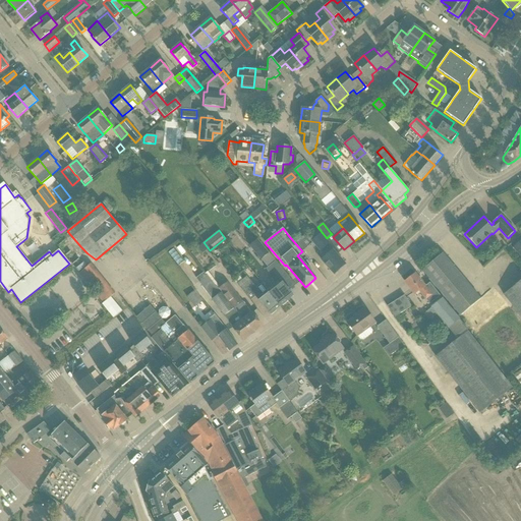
[(334,274),(345,265),(333,251),(335,249),(329,243),(329,242),(321,234),(312,241),(321,250),(323,248),(328,254),(322,259),(328,267),(334,274)]
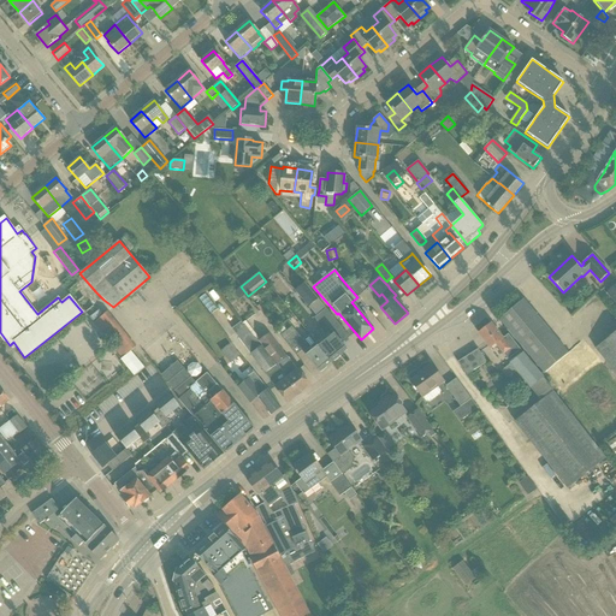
[(360,278),(349,288),(357,297),(368,288),(360,278)]
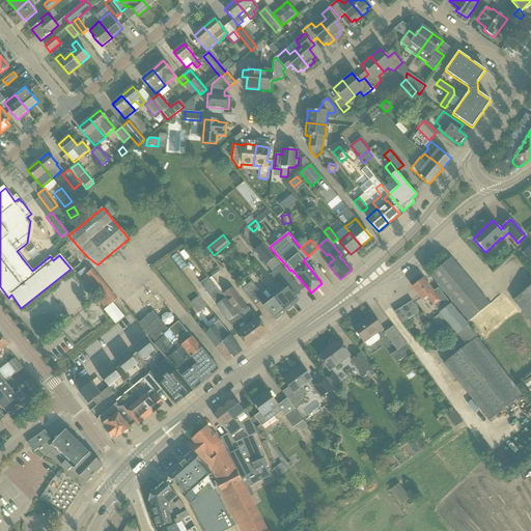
[(262,245),(254,251),(266,266),(274,259),(262,245)]
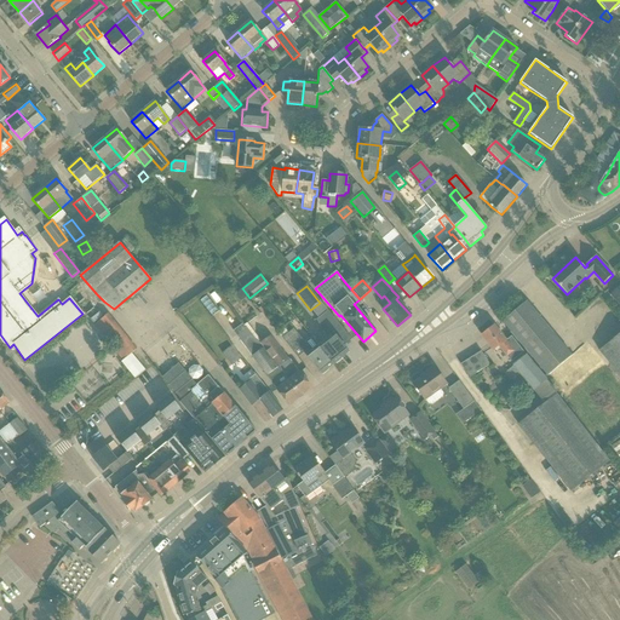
[(219,294),(207,304),(228,332),(235,327),(223,311),(228,306),(219,294)]
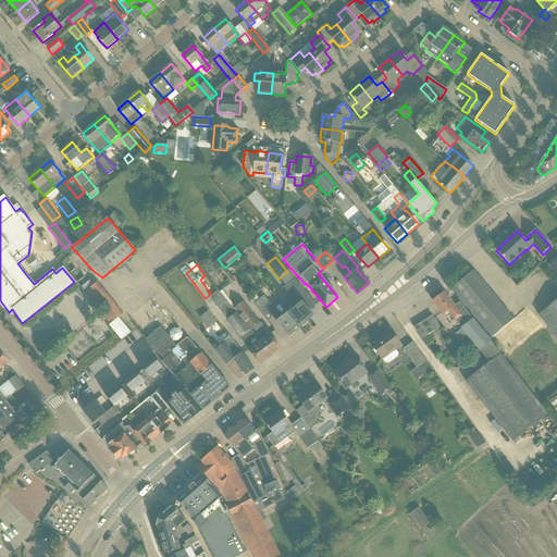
[(473,271),(452,289),(492,337),(512,320),(473,271)]
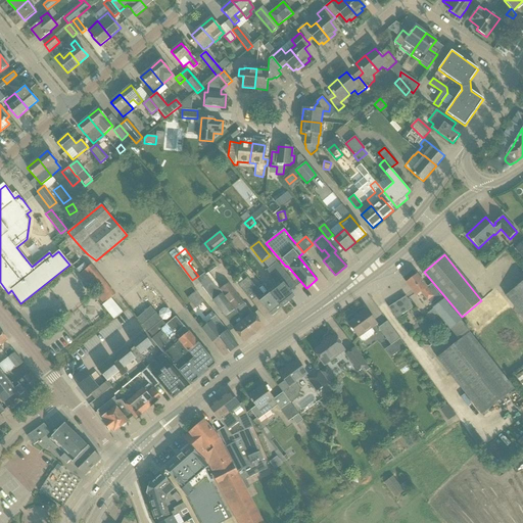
[(164,256),(152,263),(160,277),(173,271),(164,256)]
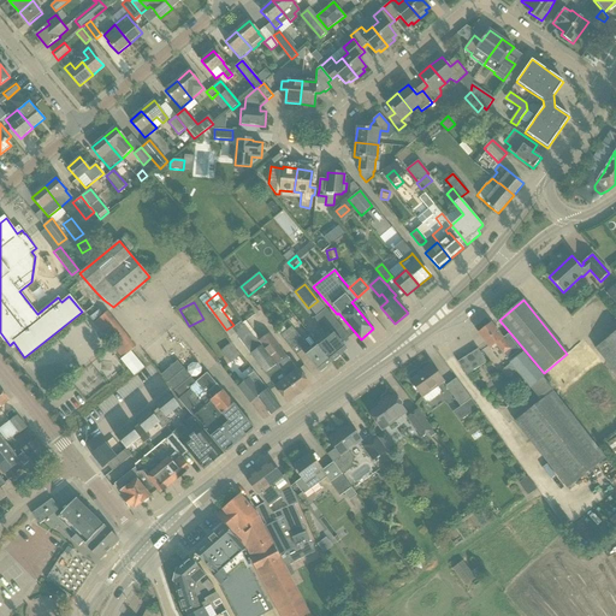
[(317,343),(331,362),(345,350),(342,345),(348,341),(325,312),(313,321),(324,338),(317,343)]
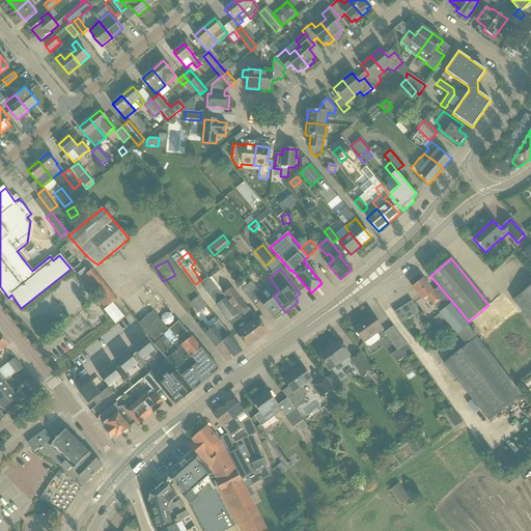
[(109,289),(103,283),(92,270),(84,276),(83,277),(94,290),(100,297),(96,299),(105,309),(108,306),(113,303),(116,300),(109,289)]
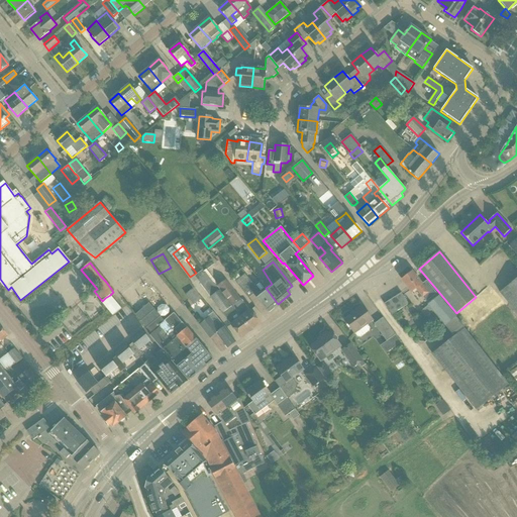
[(215,265),(208,273),(219,283),(226,276),(215,265)]
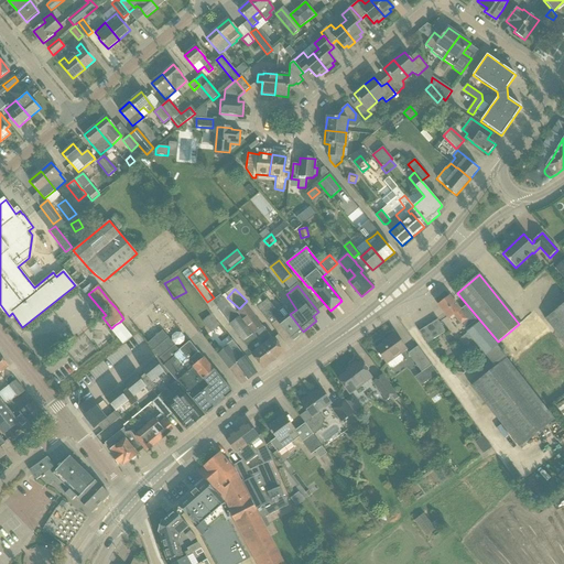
[(438,305),(445,314),(448,318),(454,315),(461,324),(465,329),(477,320),(466,306),(461,310),(449,296),(438,305)]
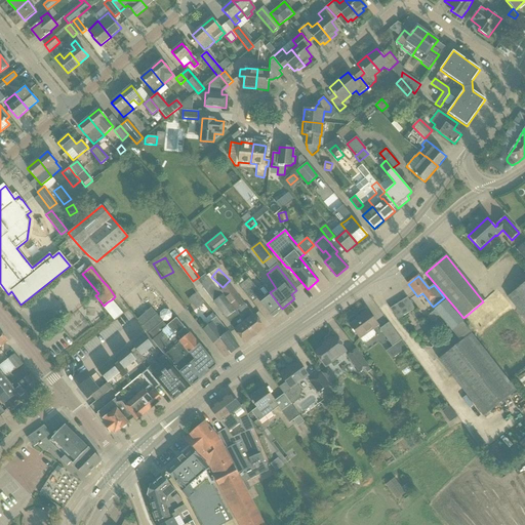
[(208,278),(201,284),(203,288),(211,282),(208,278)]
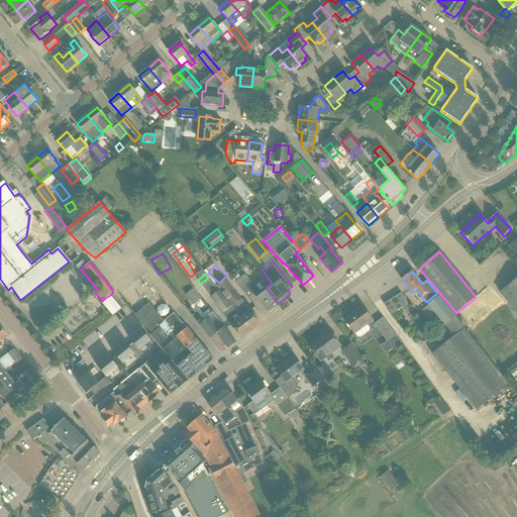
[(278,304),(266,289),(260,281),(253,285),(245,275),(235,282),(244,294),(249,290),(268,312),(278,304)]
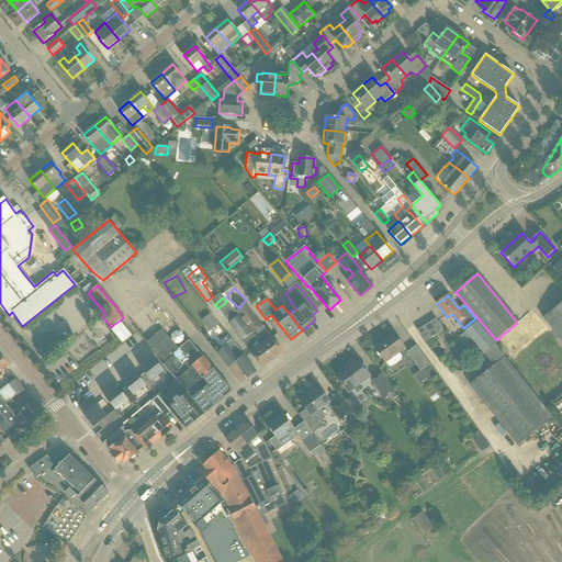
[(561,302),(543,317),(561,340),(561,302)]
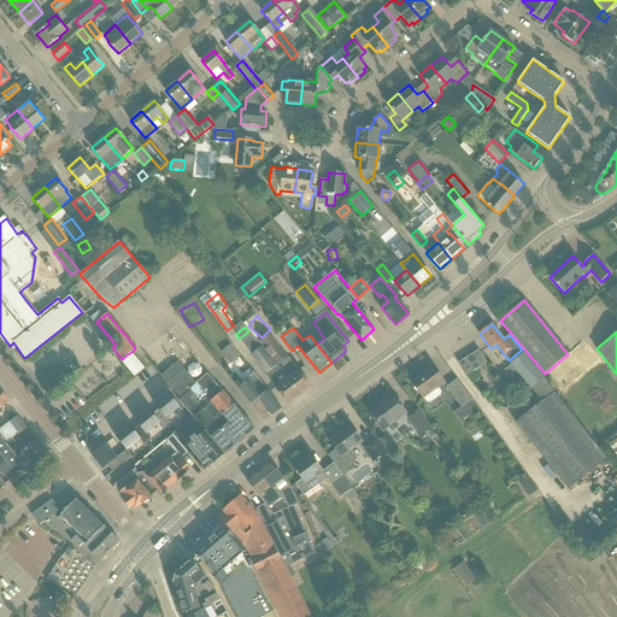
[(262,346),(260,346),(264,351),(265,350),(299,395),(311,387),(304,377),(299,370),(298,371),(287,357),(287,358),(269,335),(259,342),(262,346)]
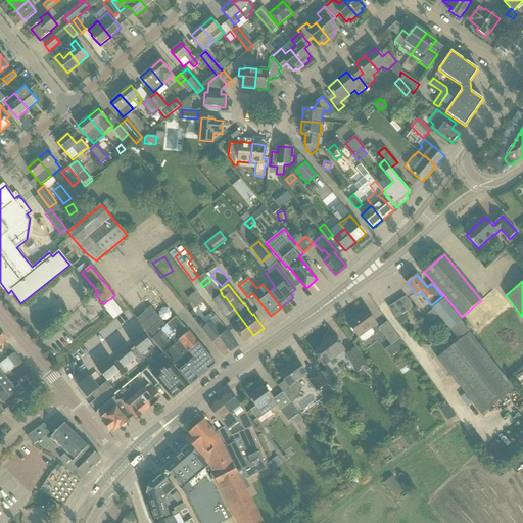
[(482,300),(462,317),(476,333),(509,305),(502,296),(495,289),(482,300)]
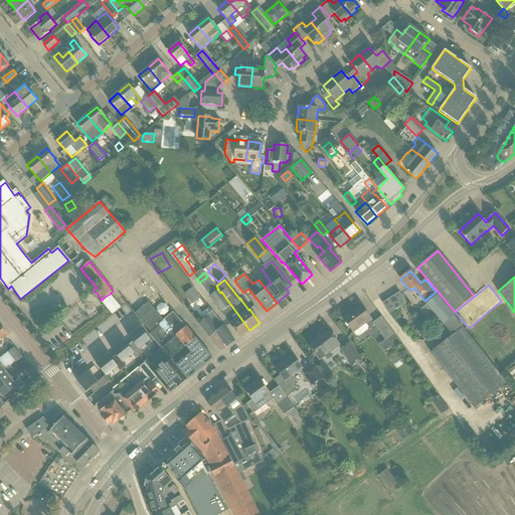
[(192,287),(184,293),(192,304),(200,298),(192,287)]
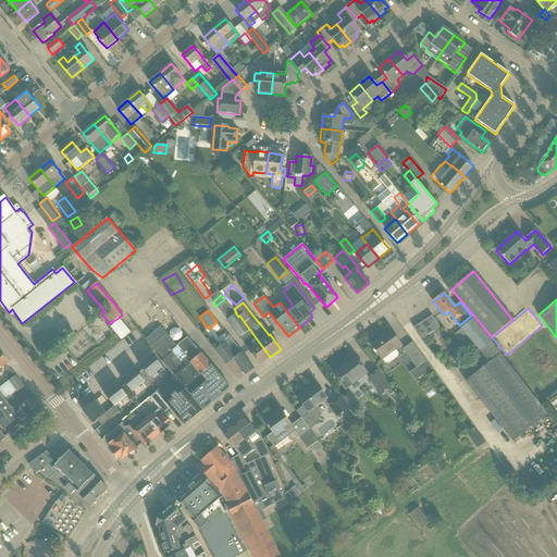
[(260,364),(270,357),(239,316),(238,317),(235,312),(226,320),(239,337),(249,349),(248,349),(254,356),(260,364)]
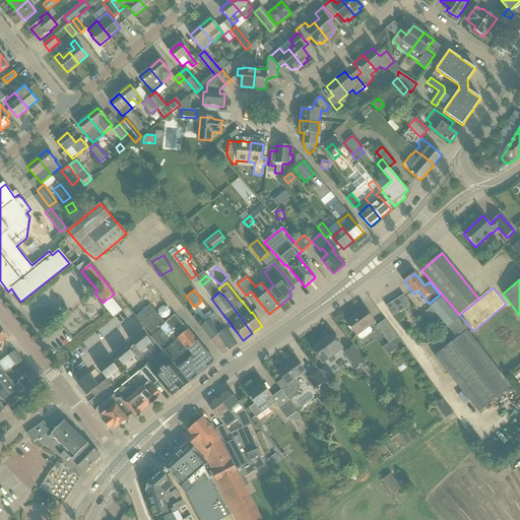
[(393,317),(402,311),(410,306),(403,295),(386,306),(393,317)]
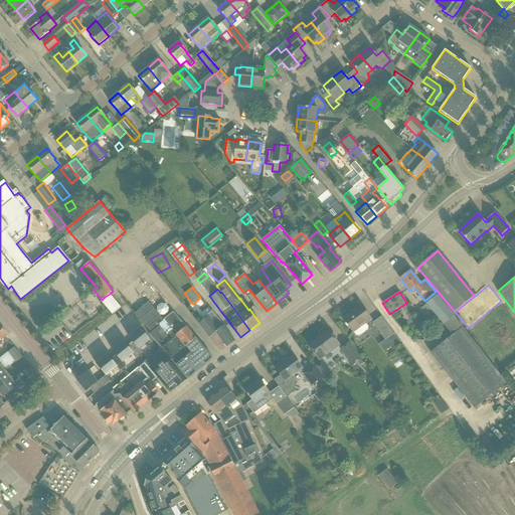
[(102,300),(101,300),(108,308),(112,314),(120,307),(110,294),(105,297),(102,300)]
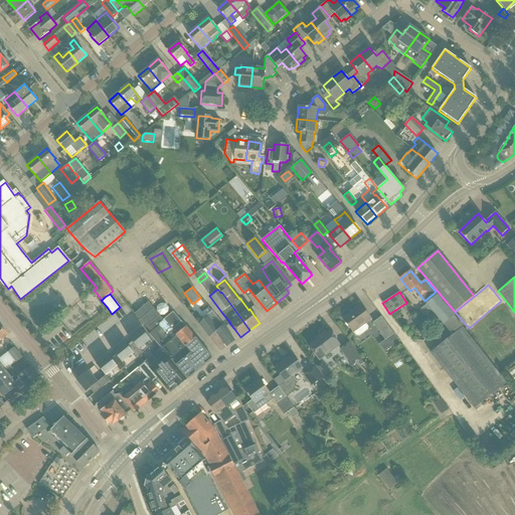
[(426,305),(443,325),(451,335),(462,325),(438,296),(426,305)]
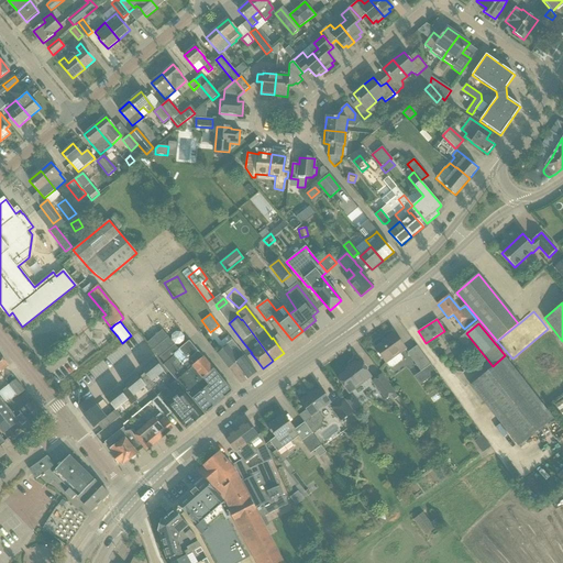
[(213,370),(198,352),(189,341),(178,350),(163,330),(159,333),(147,343),(165,364),(163,365),(176,381),(180,386),(185,392),(186,390),(206,415),(219,404),(232,392),(213,370)]
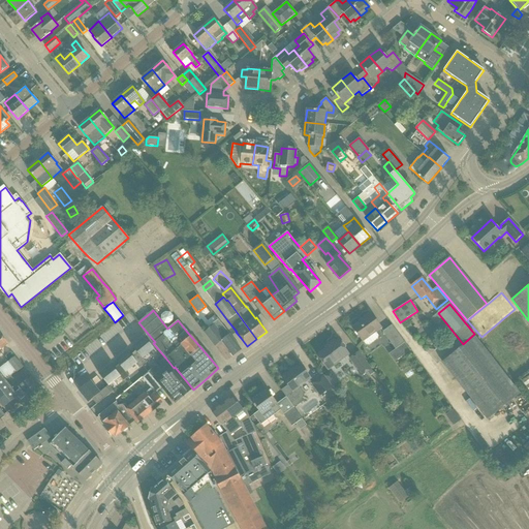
[(377,336),(374,333),(381,328),(371,313),(364,318),(365,319),(352,328),(359,336),(363,341),(362,341),(365,345),(368,346),(376,339),(377,336)]
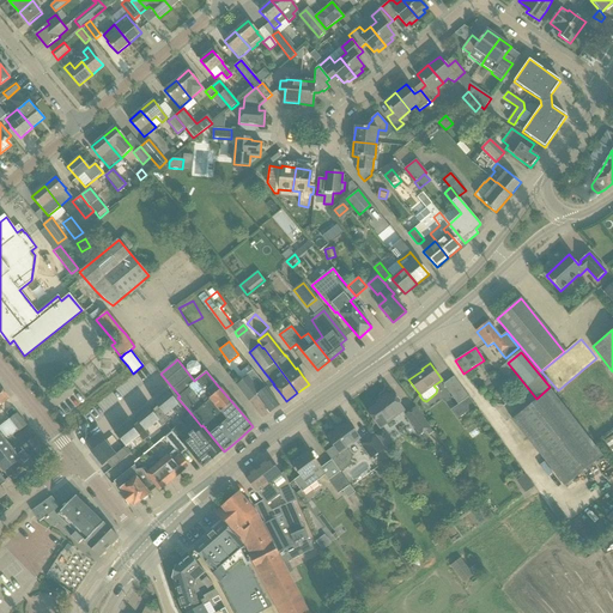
[(280,406),(273,396),(271,393),(253,370),(246,375),(248,377),(246,378),(236,386),(249,401),(256,395),(269,413),(280,406)]
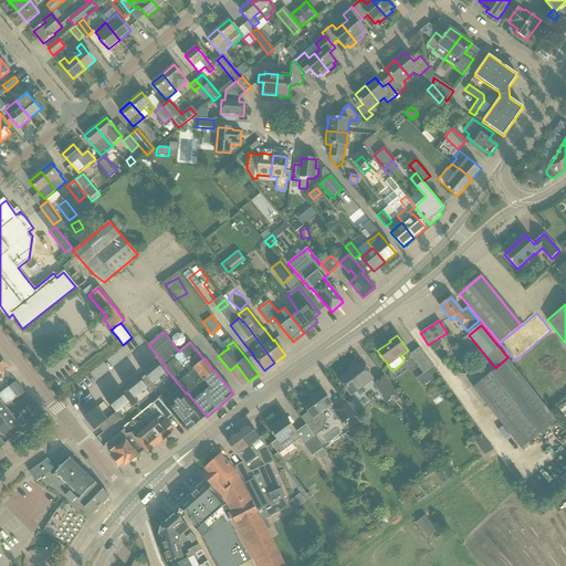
[(422,374),(432,367),(419,348),(409,355),(422,374)]
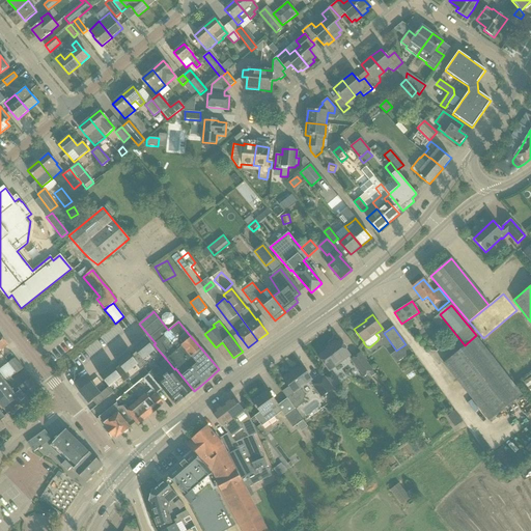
[(145,338),(133,348),(136,353),(143,360),(155,351),(145,338)]
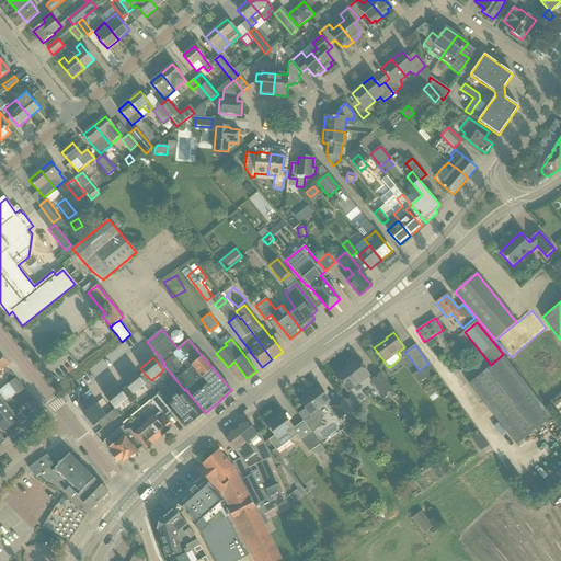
[(516,444),(525,437),(551,418),(511,366),(504,357),(469,384),(516,444)]
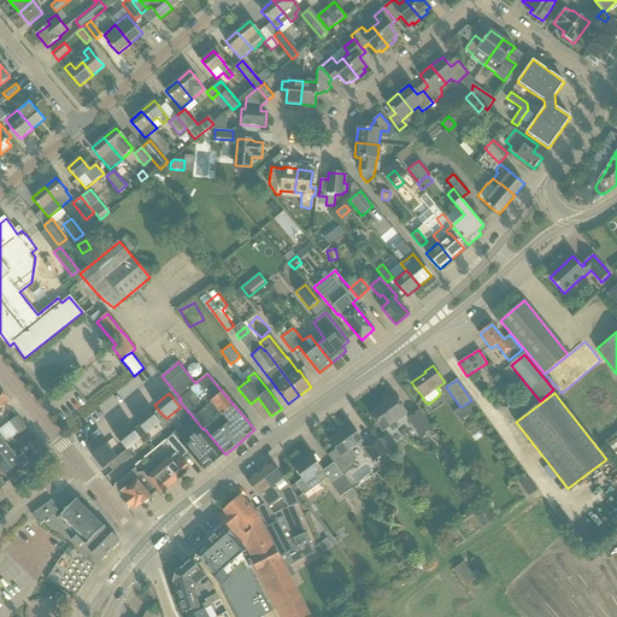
[(407,413),(393,394),(385,401),(386,404),(370,415),(382,432),(407,413)]
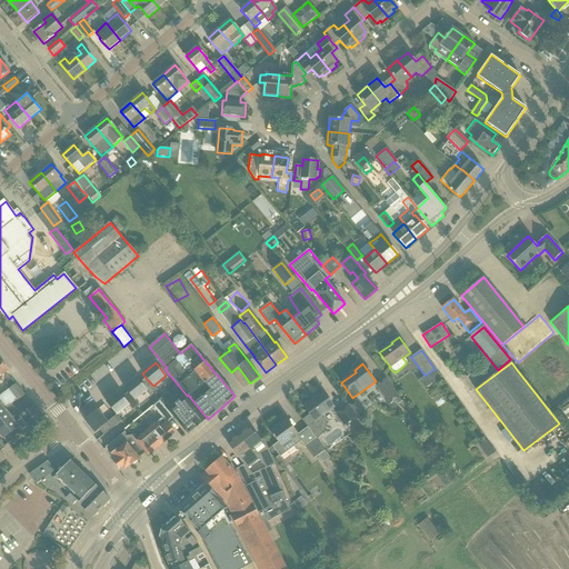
[(138,378),(125,388),(128,392),(135,401),(136,400),(147,391),(151,396),(157,390),(153,386),(146,378),(141,381),(138,378)]
